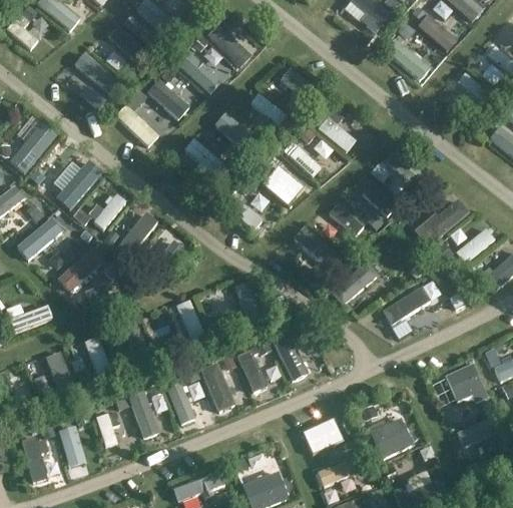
[(67,24),(77,13),(62,0),(39,0),(67,24)]
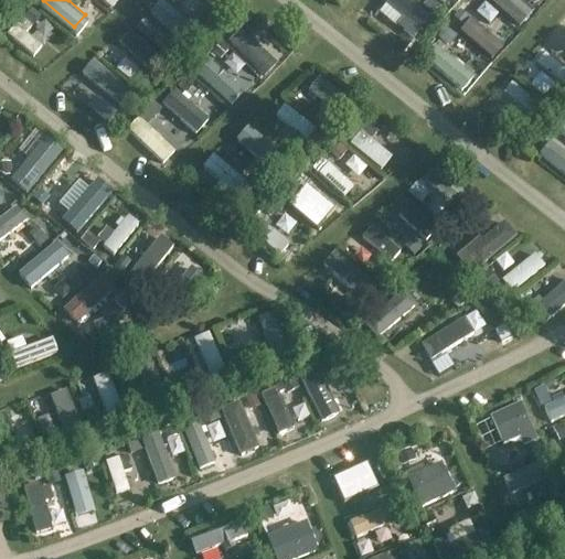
[(181,33),(193,19),(169,0),(158,0),(150,9),(181,33)]
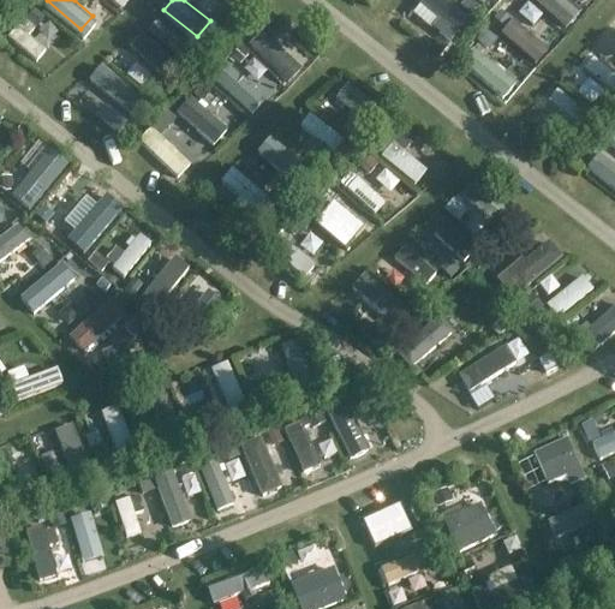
[(233,0),(244,10),(254,0),(233,0)]
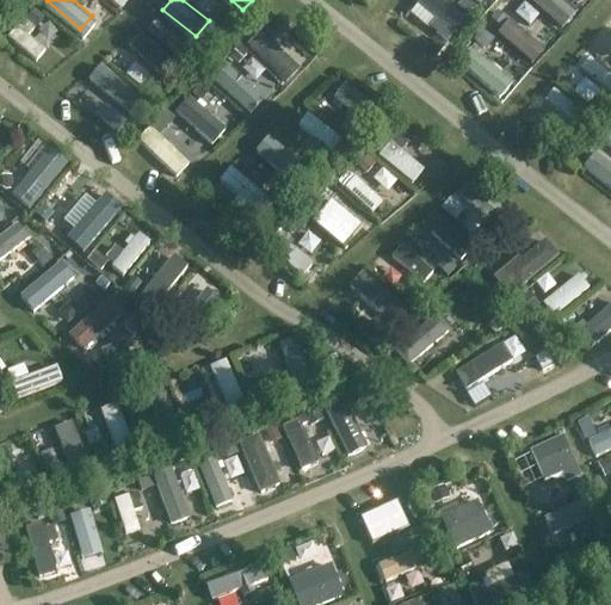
[(414,0),(433,16),(427,23),(436,31),(444,37),(462,14),(444,0),(414,0)]
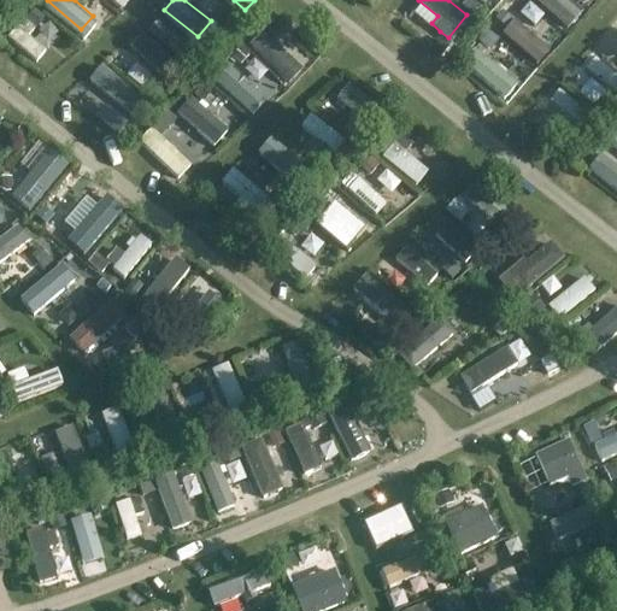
[(462,0),(460,3),(471,11),(480,3),(476,0),(462,0)]
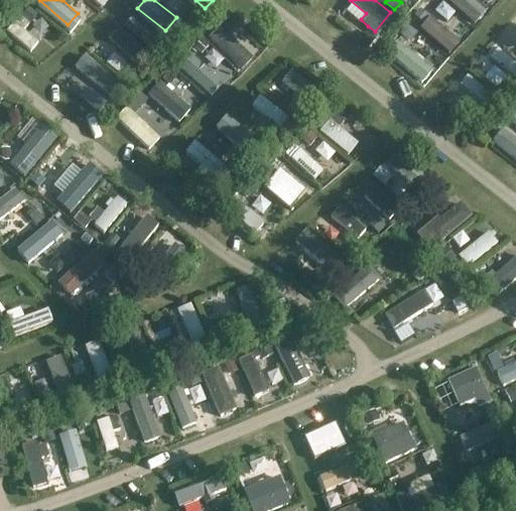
[(426,0),(425,1),(432,8),(439,0),(426,0)]
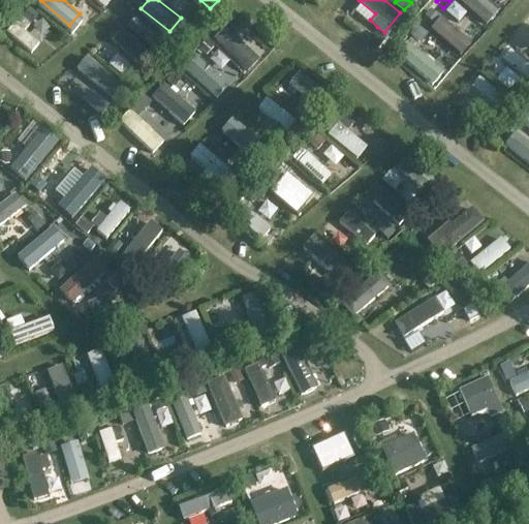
[(462,0),(488,24),(501,9),(491,0),(462,0)]
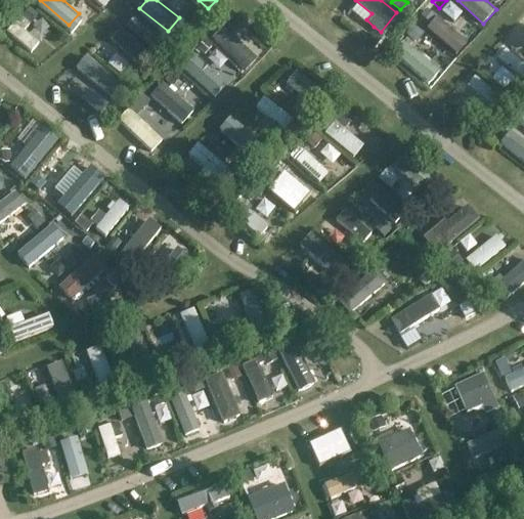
[(29,4),(22,13),(31,20),(38,11),(29,4)]
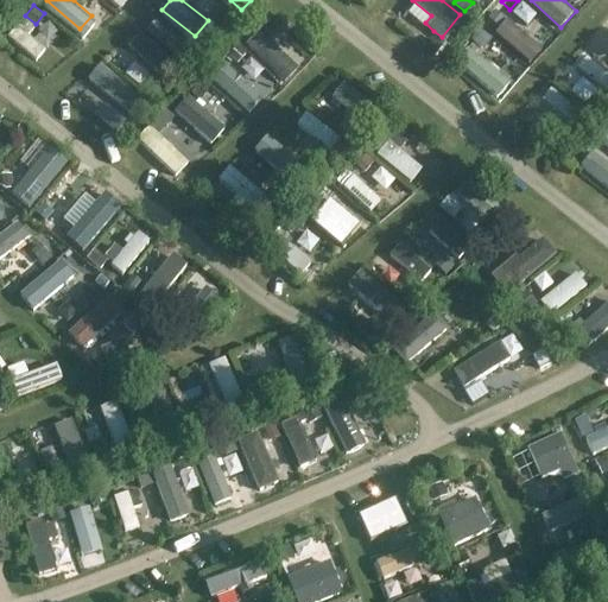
[(529,62),(544,46),(512,13),(495,29),(529,62)]
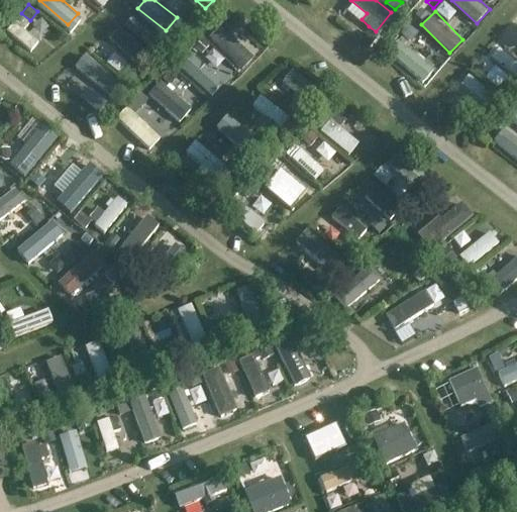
[(19,12),(7,28),(30,47),(38,39),(23,27),(29,20),(19,12)]
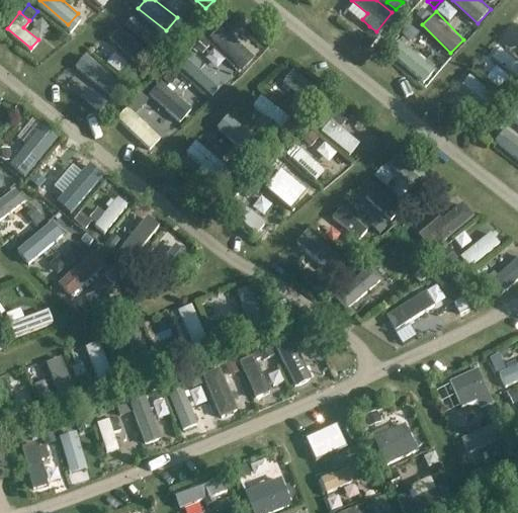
[(189,12),(183,19),(191,25),(197,18),(189,12)]
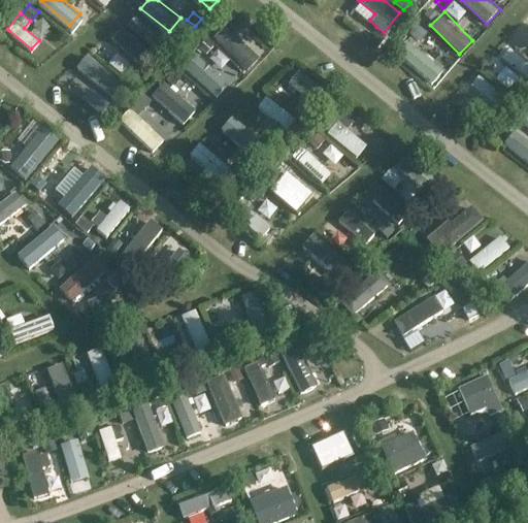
[(244,17),(238,22),(245,26),(251,22),(244,17)]
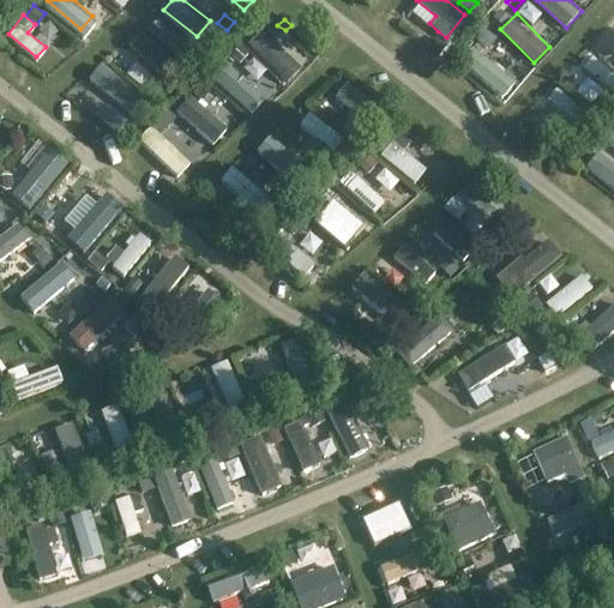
[(485,25),(475,36),(488,47),(498,35),(485,25)]
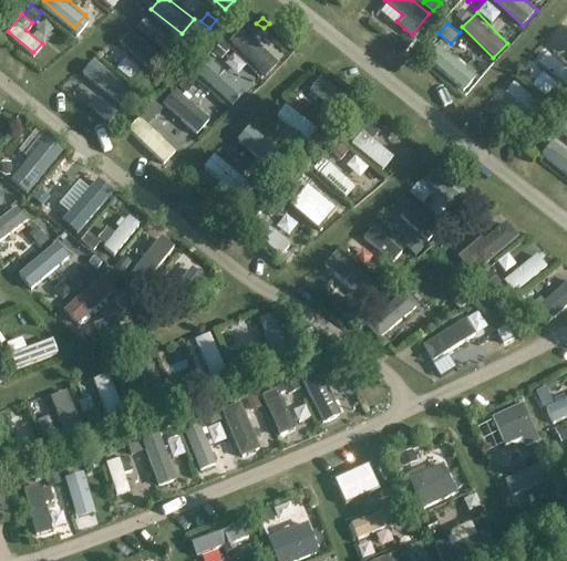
[(123,37),(154,69),(166,58),(136,24),(123,37)]
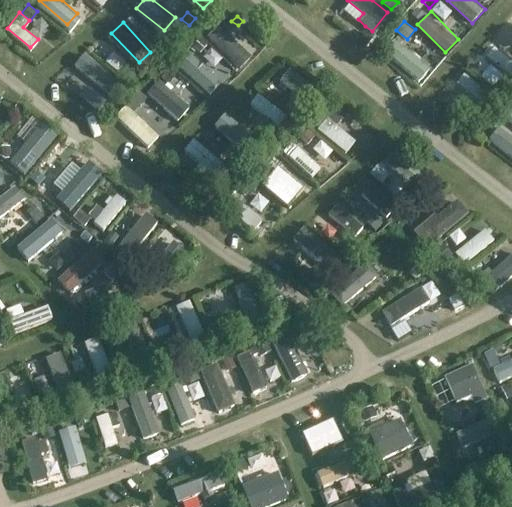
[(236,64),(248,51),(220,25),(208,38),(236,64)]
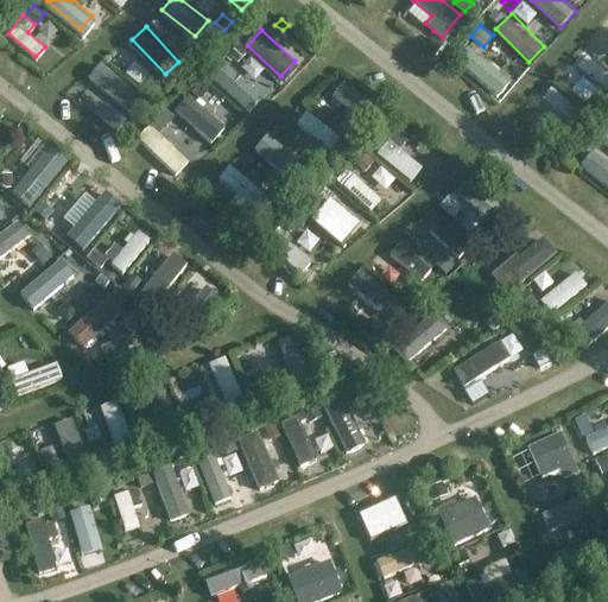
[(434,31),(426,40),(438,49),(445,39),(442,37),(434,31)]
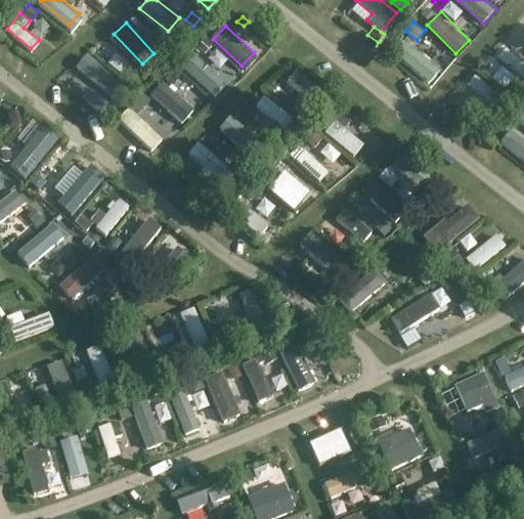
[(159,37),(151,46),(161,53),(168,44),(159,37)]
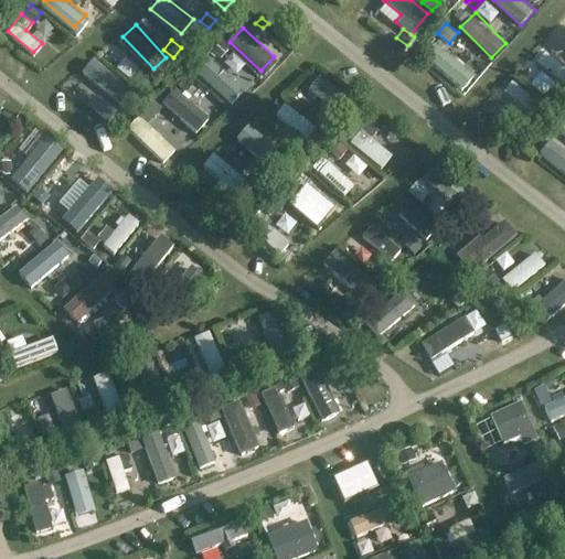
[(219,45),(210,55),(219,62),(226,52),(219,45)]
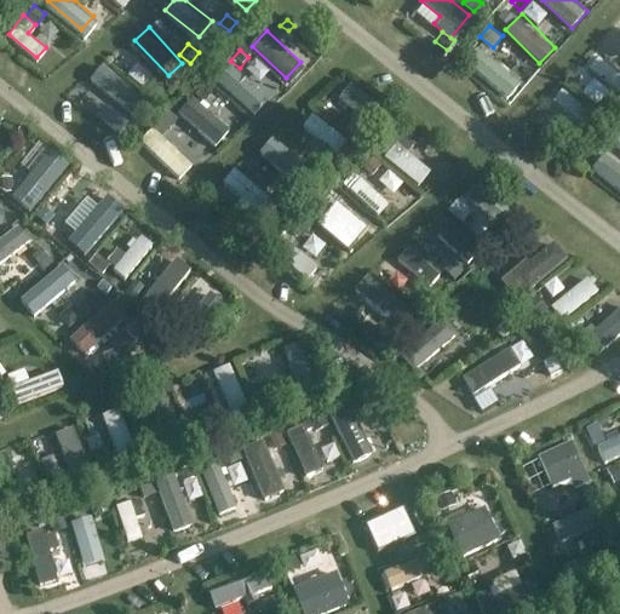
[(591,64),(619,90),(619,67),(603,51),(591,64)]
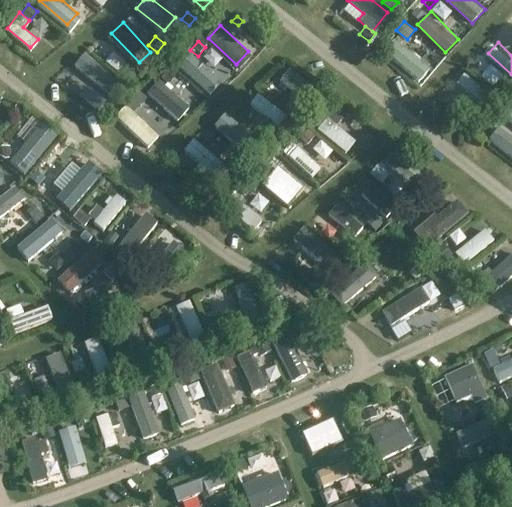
[(409,44),(396,57),(421,80),(433,67),(409,44)]
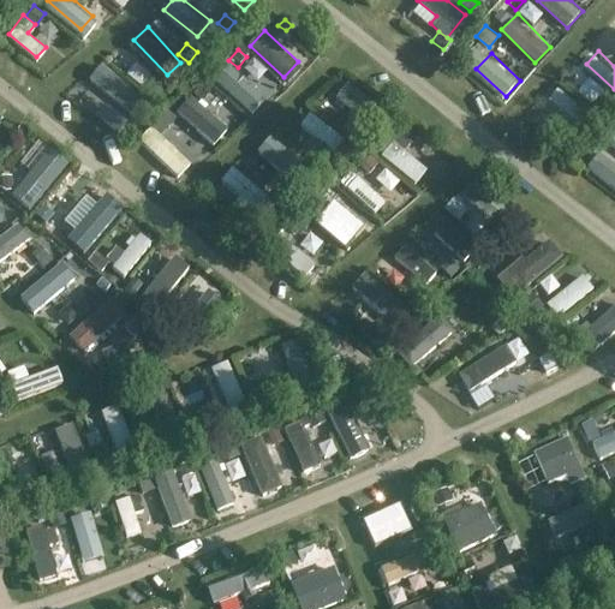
[(102,63),(89,78),(130,112),(143,97),(102,63)]
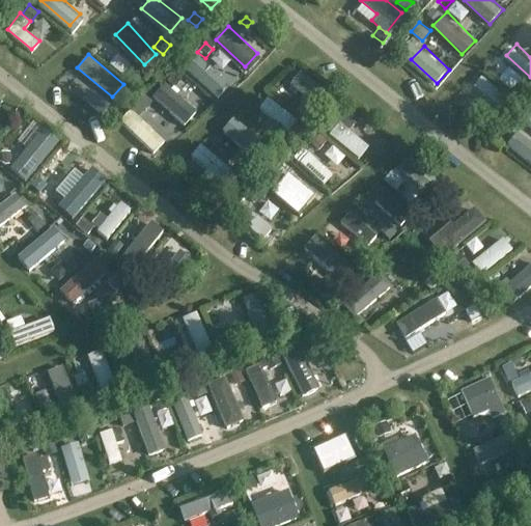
[(202,56),(190,70),(214,91),(226,79),(202,56)]
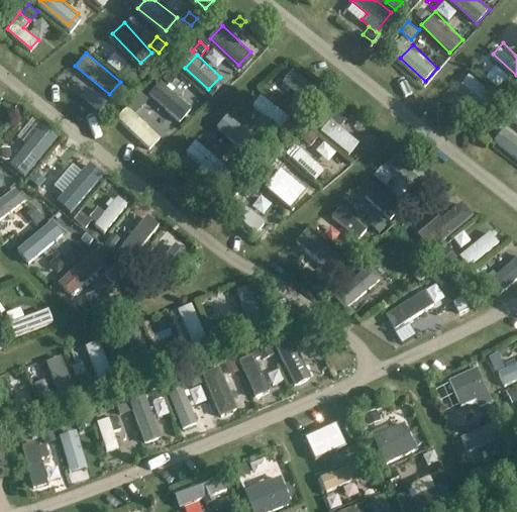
[(127,63),(119,73),(126,79),(127,78),(131,81),(137,74),(133,71),(134,69),(127,63)]
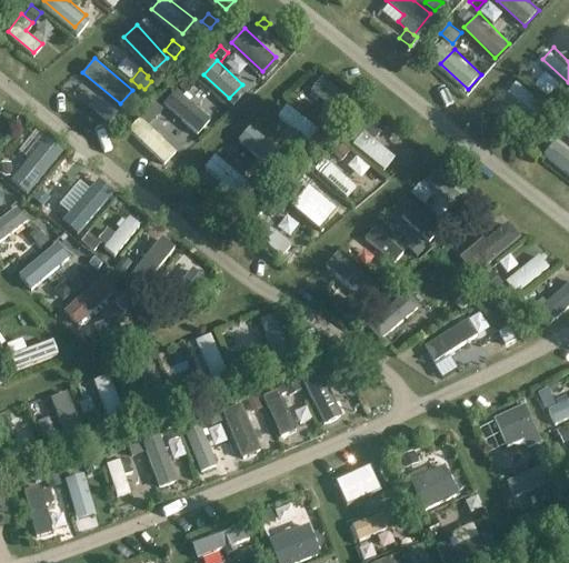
[(188,72),(178,83),(187,91),(197,79),(188,72)]
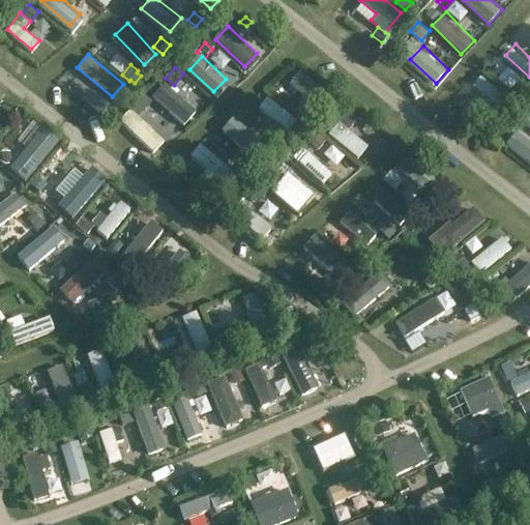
[(300,69),(290,82),(311,98),(307,101),(317,110),(330,94),(300,69)]
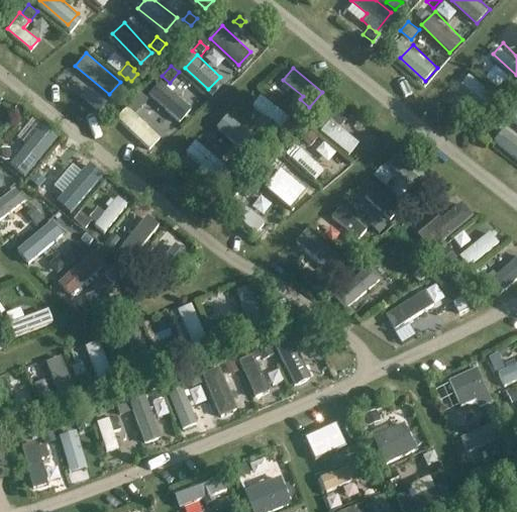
[(473,69),(461,81),(490,106),(500,94),(473,69)]
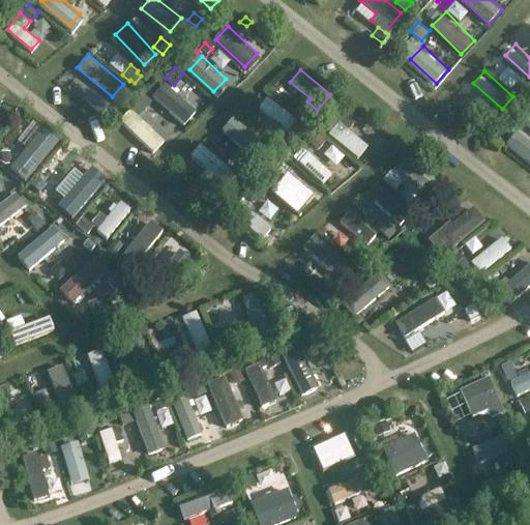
[(522,83),(514,91),(522,98),(529,90),(522,83)]
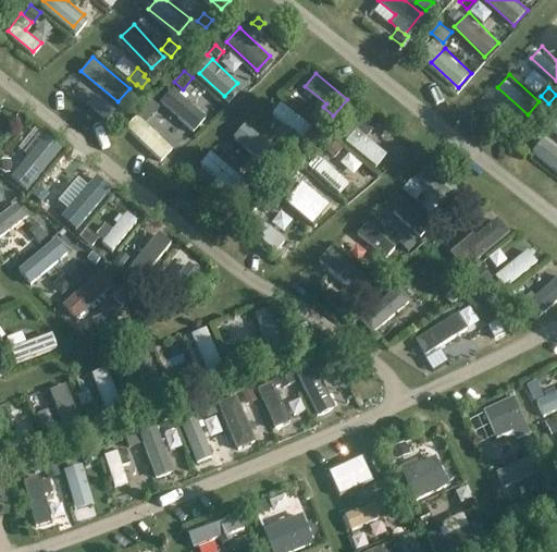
[(149,95),(134,110),(145,120),(159,105),(149,95)]
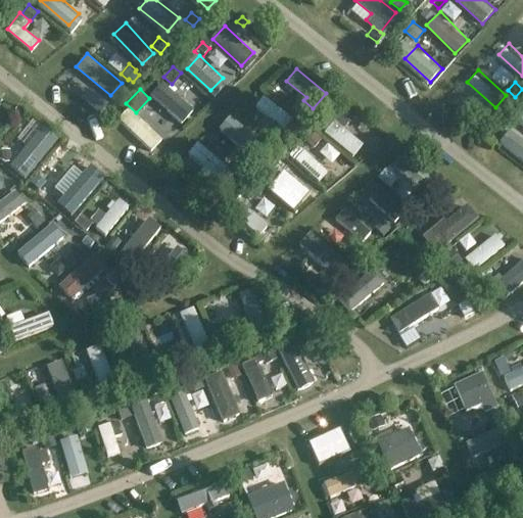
[(98,91),(91,101),(98,107),(105,97),(98,91)]
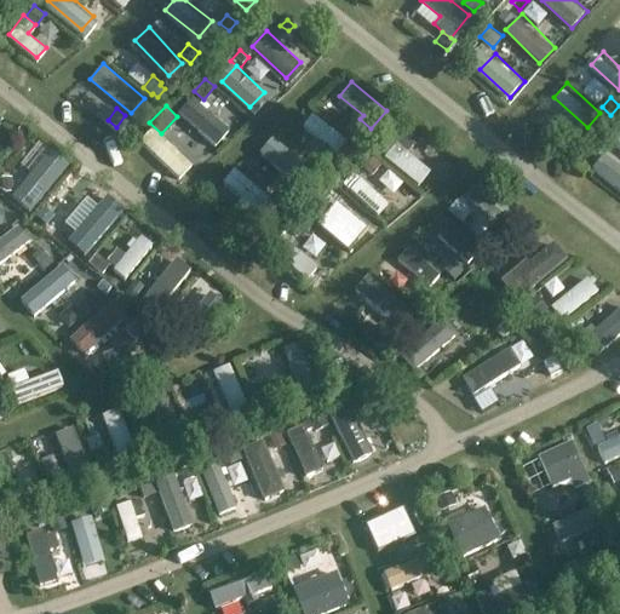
[(339,148),(349,133),(315,110),(305,124),(339,148)]
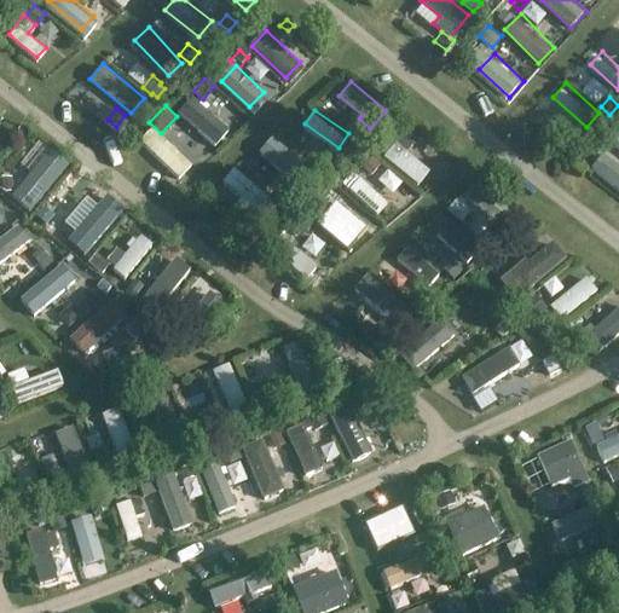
[(352,120),(345,128),(359,140),(366,132),(352,120)]
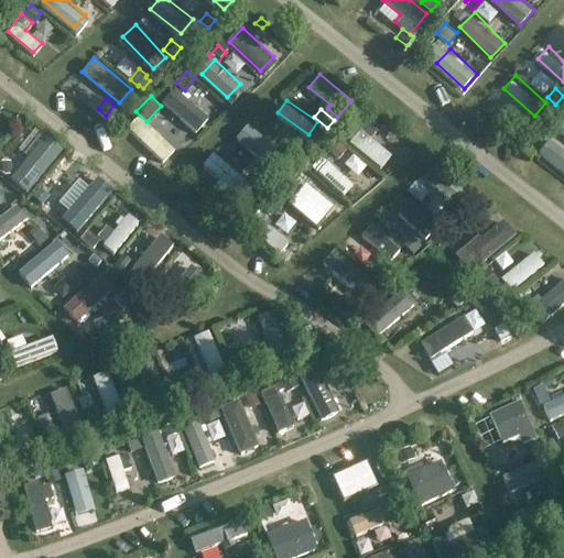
[(372,110),(366,118),(378,128),(384,121),(372,110)]
